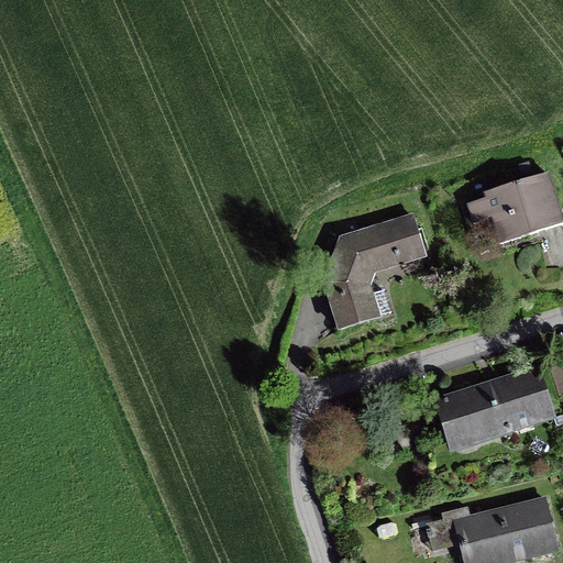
[(533,176),(529,162),(519,165),(522,178),(533,176)]
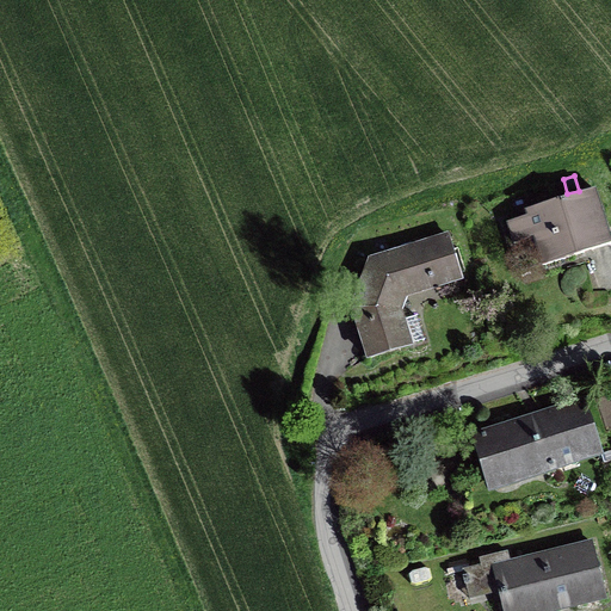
[(519,272),(610,245),(610,241),(596,189),(525,210),(526,216),(505,222),(519,272)]
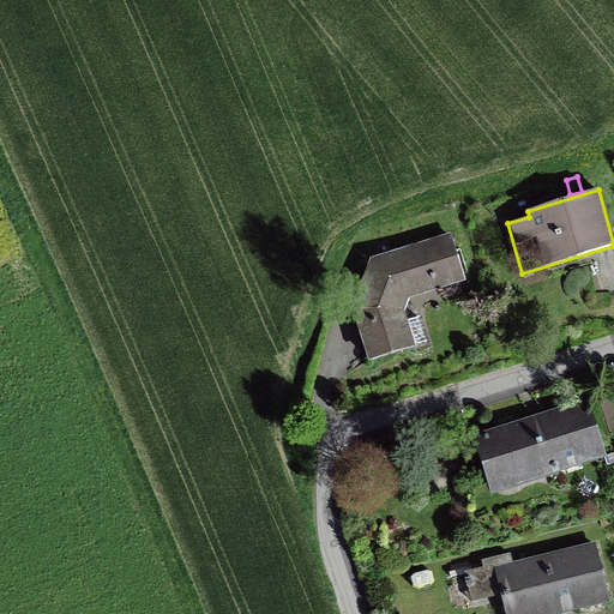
[(427,342),(420,317),(408,320),(404,314),(414,317),(420,301),(411,298),(467,282),(450,234),(371,259),(351,312),(368,362),(416,348),(415,345),(427,342)]
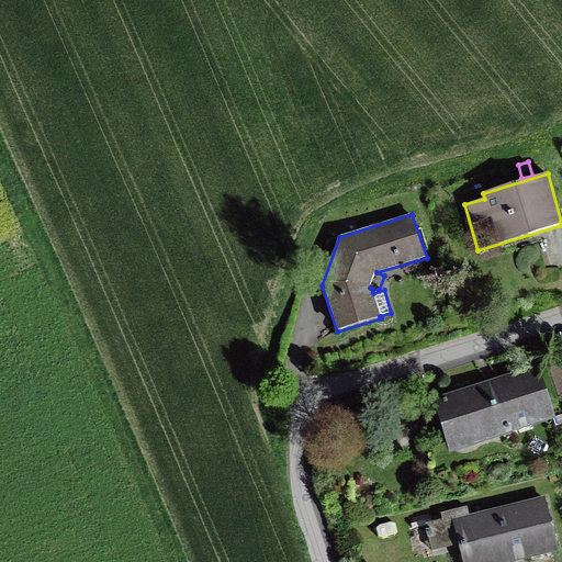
[(433,398),(450,453),(554,420),(555,427),(561,424),(561,414),(555,416),(539,366),(433,398)]
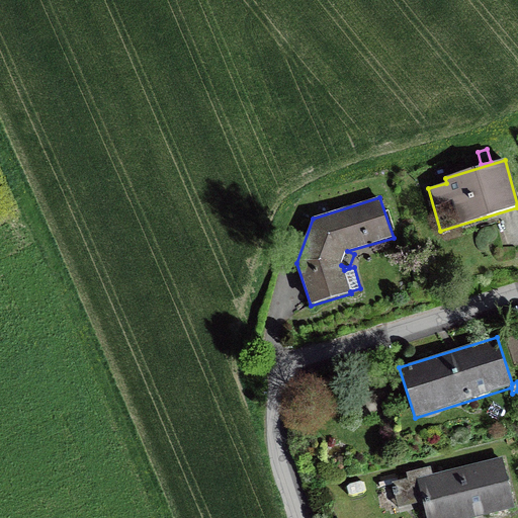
[(502,457),(433,475),(431,467),(407,473),(408,479),(392,483),(399,509),(423,503),(426,517),(479,517),(515,509),(502,457)]
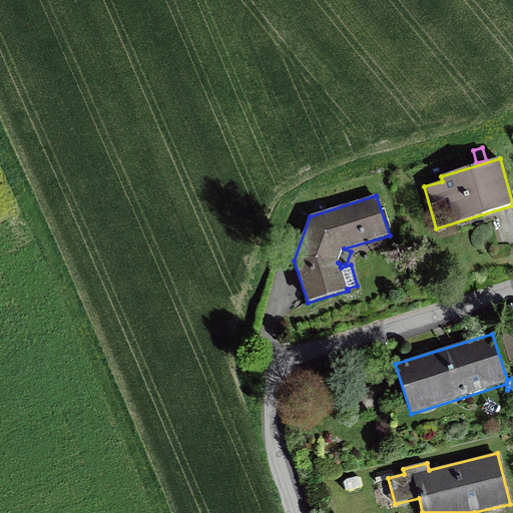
All buildings are outlined.
